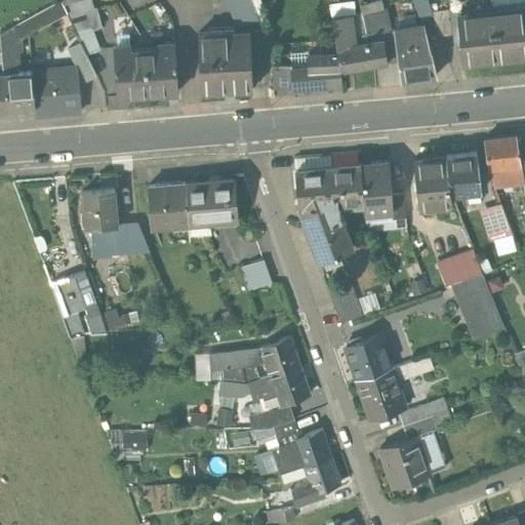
[(59,0),(58,0),(32,15),(37,28),(66,11),(63,4),(59,0)]
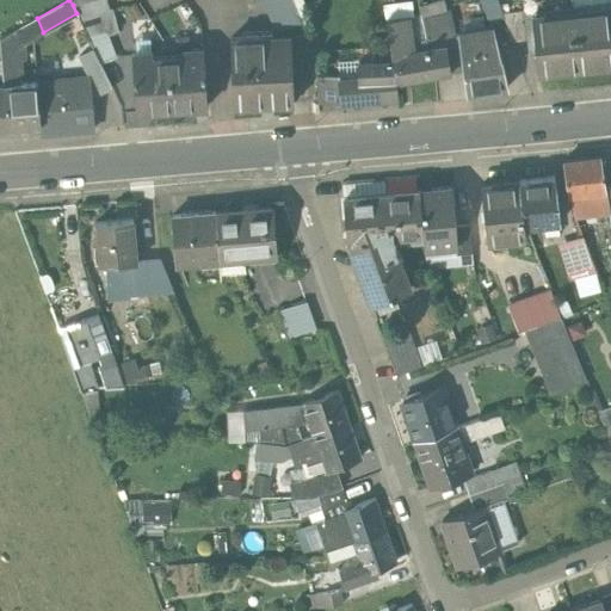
[(76,13),(80,19),(109,11),(105,0),(88,0),(73,5),(76,13)]
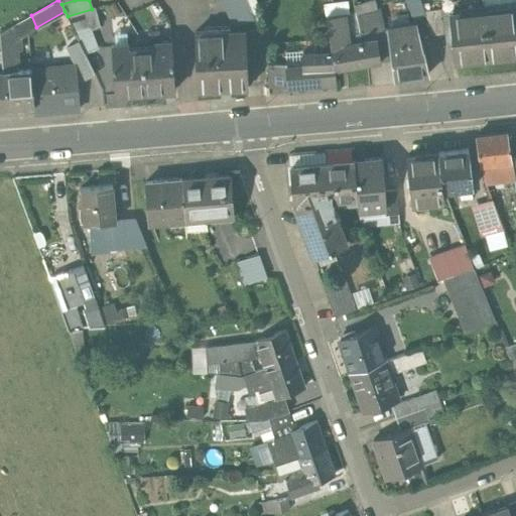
[(230,31),(245,31),(258,25),(247,0),(220,0),(228,17),(229,24),(230,31)]
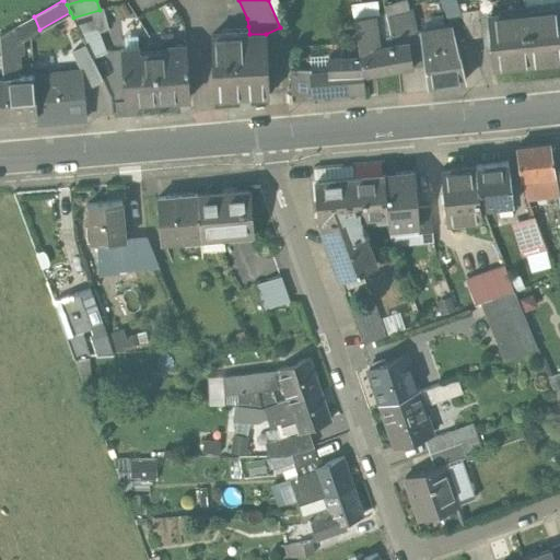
[(409,10),(407,0),(401,0),(385,6),(387,16),(409,10)]
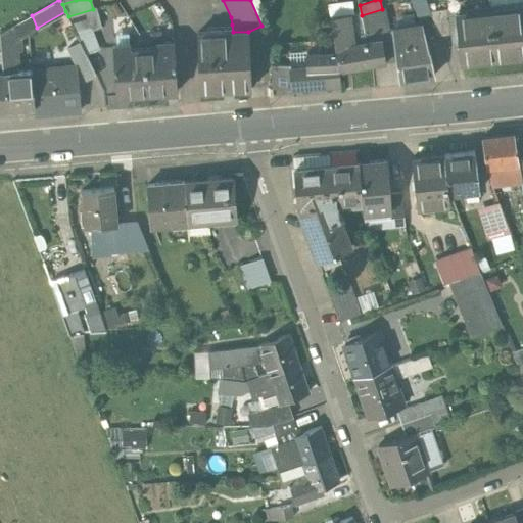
[(522,4),(490,8),(495,56),(522,53),(522,4)]
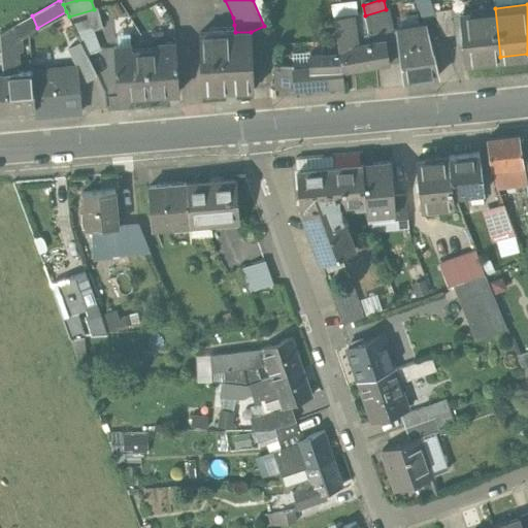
[(69,17),(75,32),(92,27),(93,30),(102,26),(97,8),(94,9),(69,17)]
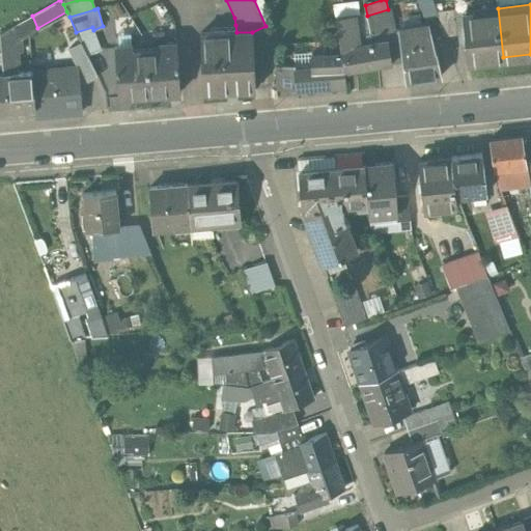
[(388,9),(367,16),(372,40),(387,38),(391,61),(403,59),(398,29),(394,30),(390,8),(388,9)]
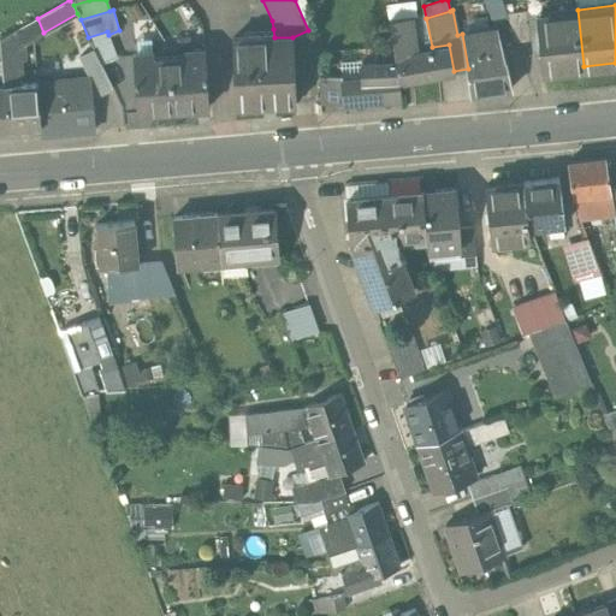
[(584,66),(578,10),(535,15),(542,72),(584,66)]
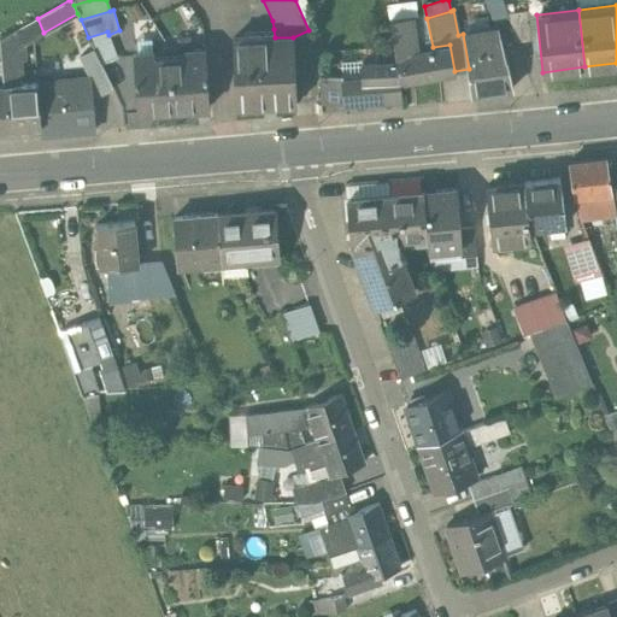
[(389,18),(391,30),(410,27),(407,16),(389,18)]
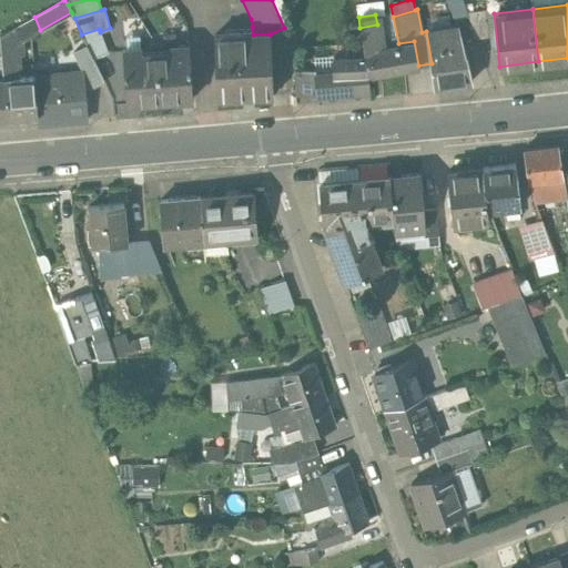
[(21,23),(0,34),(0,44),(1,56),(1,57),(19,56),(23,54),(21,23)]
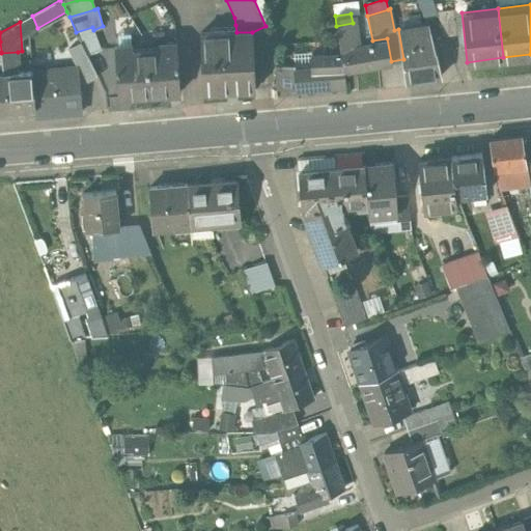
[(336,26),(344,71),(391,61),(387,38),(372,40),(357,44),(353,23),(336,26)]
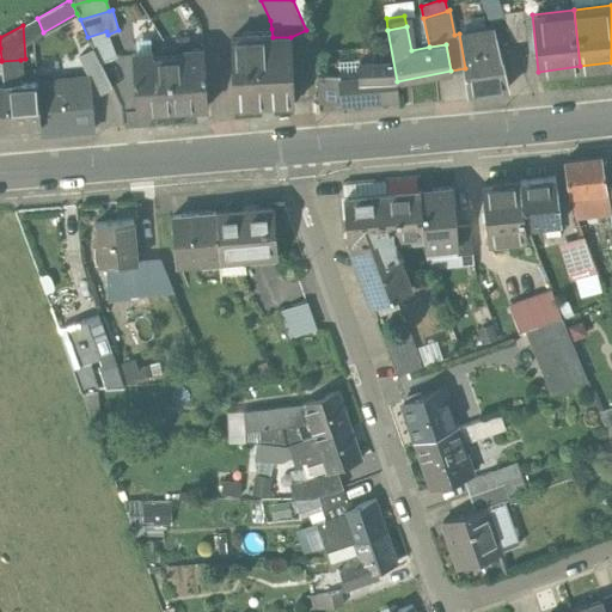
[(469,93),(506,87),(503,77),(506,77),(502,59),(500,59),(493,29),(459,34),(465,68),(469,93)]
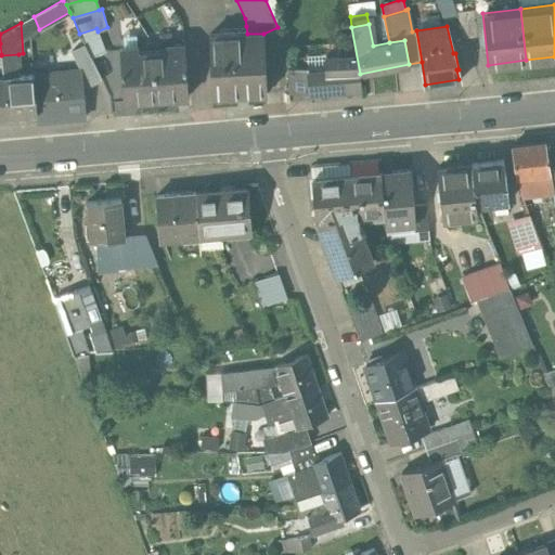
[(97,28),(79,34),(91,56),(105,52),(98,31),(97,28)]
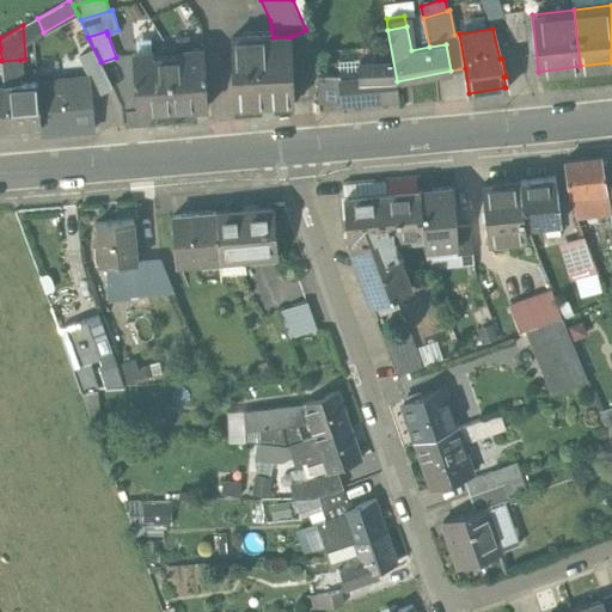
[(273,37),(228,38),(232,106),(293,104),(291,37),(273,37)]
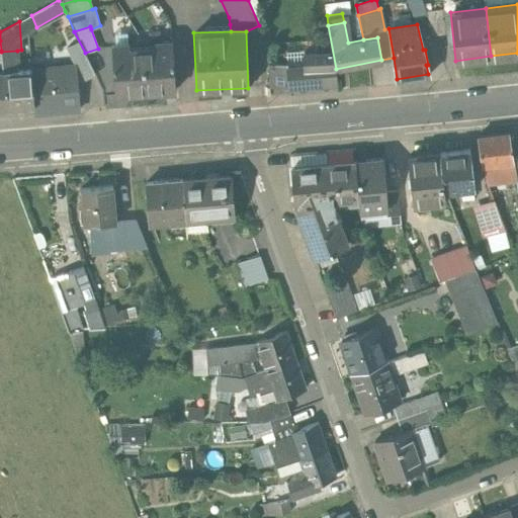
[(115,46),(128,45),(128,32),(114,33),(115,46)]
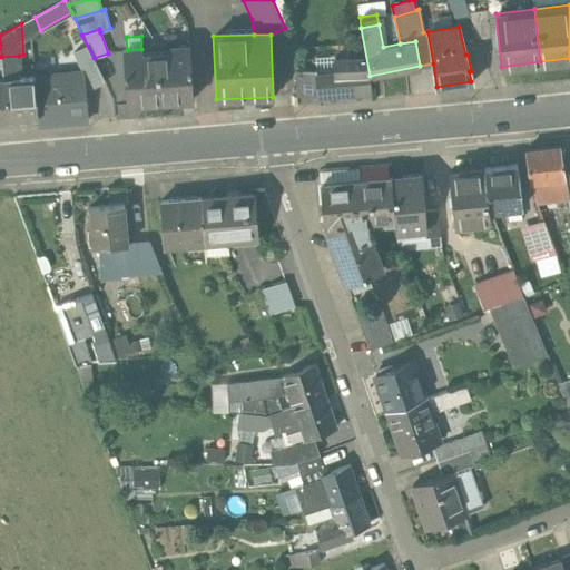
[(172,53),(157,55),(160,98),(179,97),(180,100),(193,99),(189,46),(172,48),(172,53)]
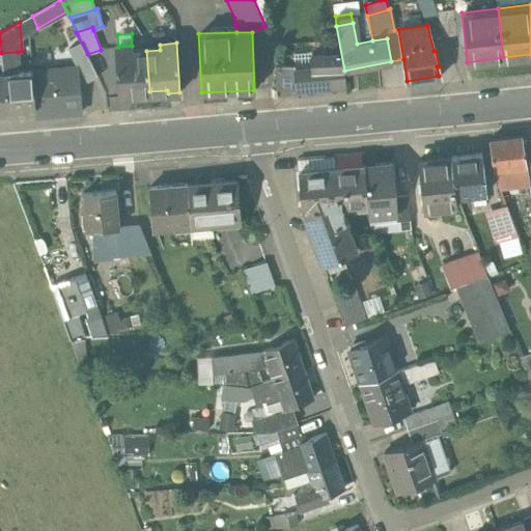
[(149,91),(146,51),(133,52),(132,46),(118,47),(115,47),(118,98),(131,96),(131,93),(149,91)]
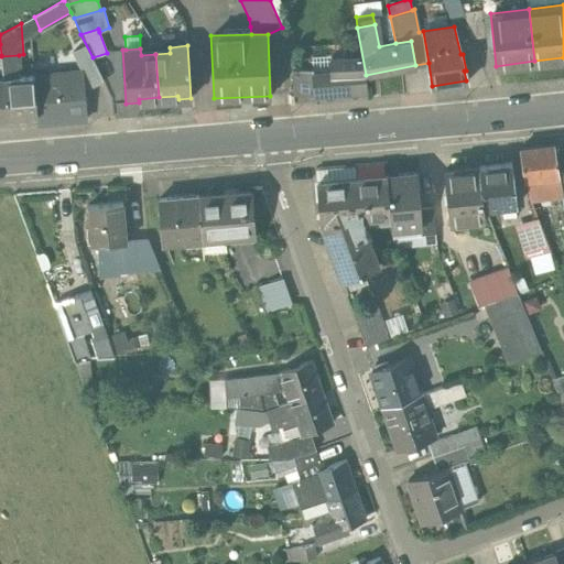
[(366,89),(361,54),(329,55),(329,73),(311,74),(312,91),(366,89)]
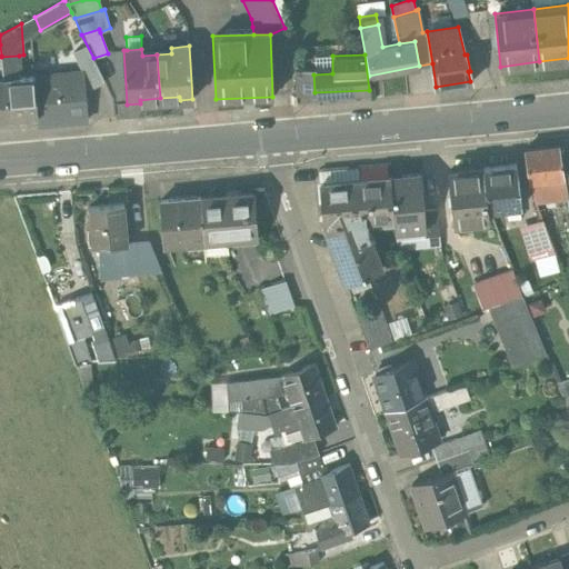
[(35,77),(15,79),(20,68),(19,56),(1,57),(7,117),(37,115),(35,77)]
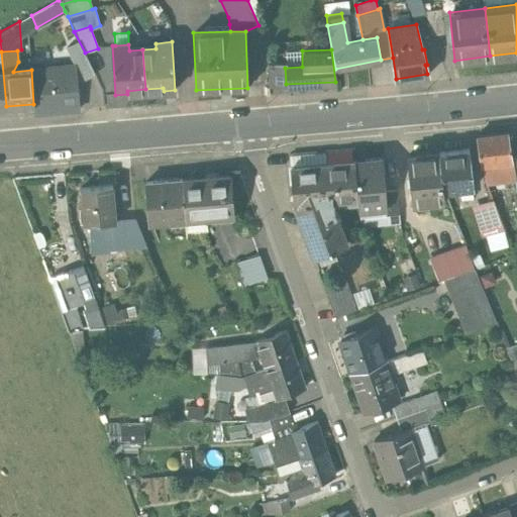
[(286,84),(285,68),(285,62),(268,62),(269,85),(286,84)]
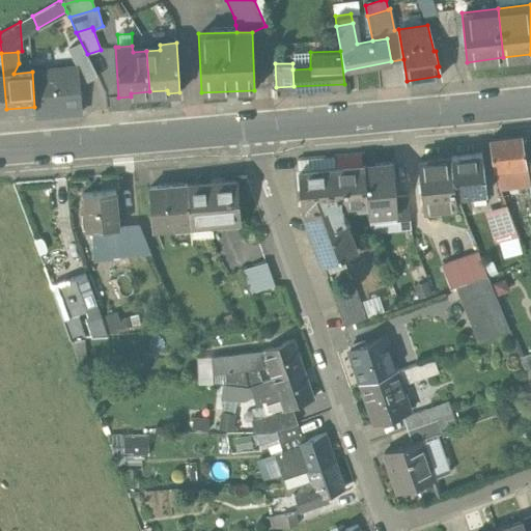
[(77,67),(32,72),(34,107),(35,117),(81,113),(77,67)]
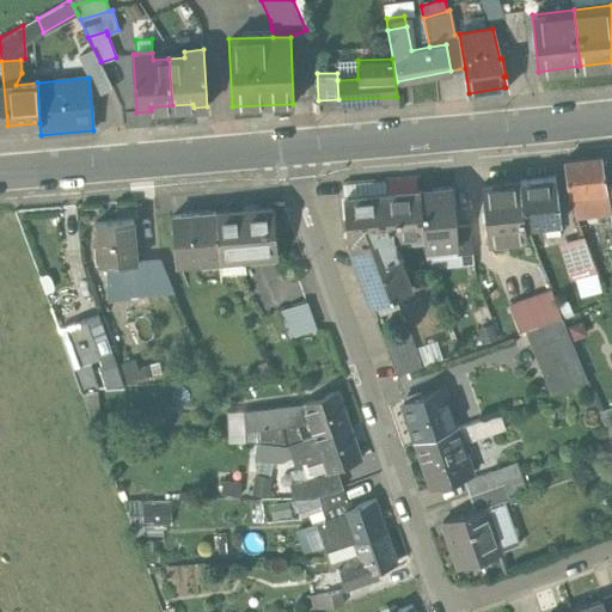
[(570,196),(576,216),(610,213),(611,213),(606,185),(603,157),(564,163),(570,196)]
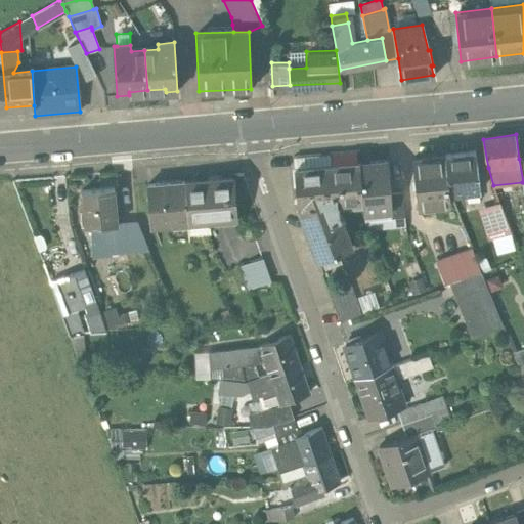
[(445,156),(449,192),(480,189),(476,153),(445,156)]
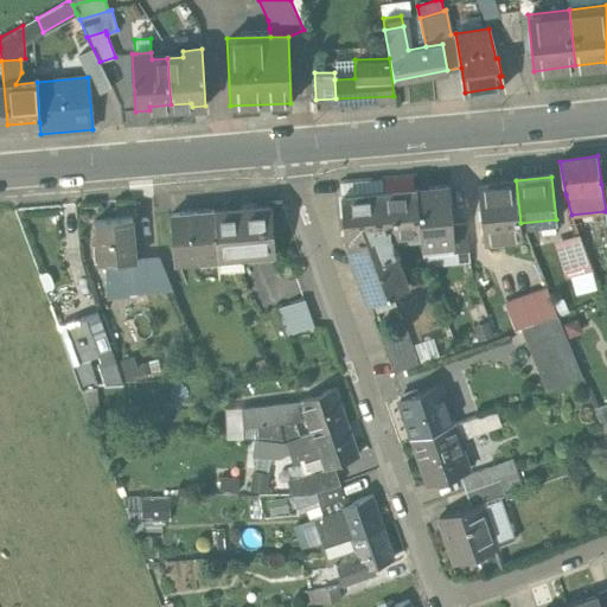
[(485,238),(525,235),(521,223),(516,180),(478,185),(485,238)]
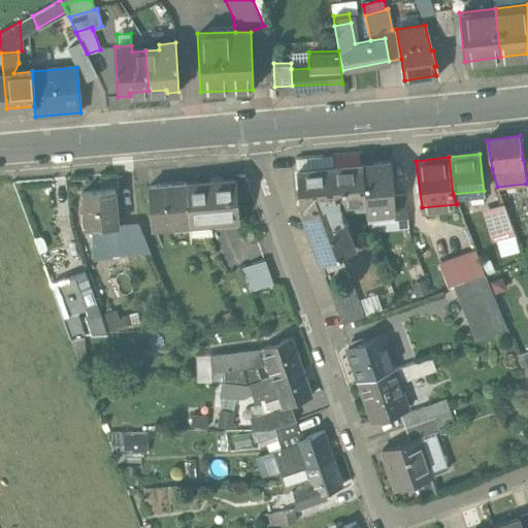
[(362,164),(365,202),(366,213),(395,211),(394,195),(391,162),(362,164)]
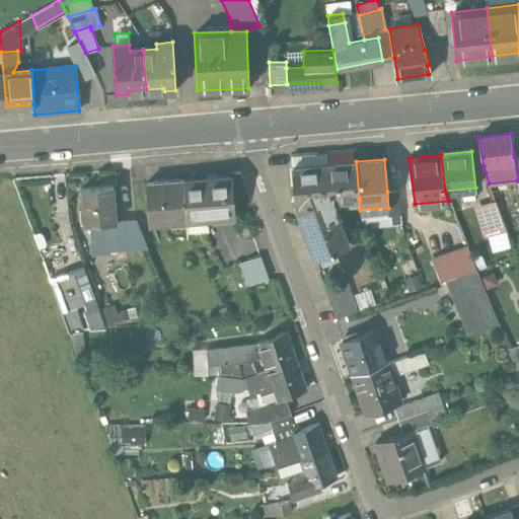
[(334,212),(335,201),(359,199),(356,161),(291,167),(295,205),(314,258),(349,246),(334,212)]
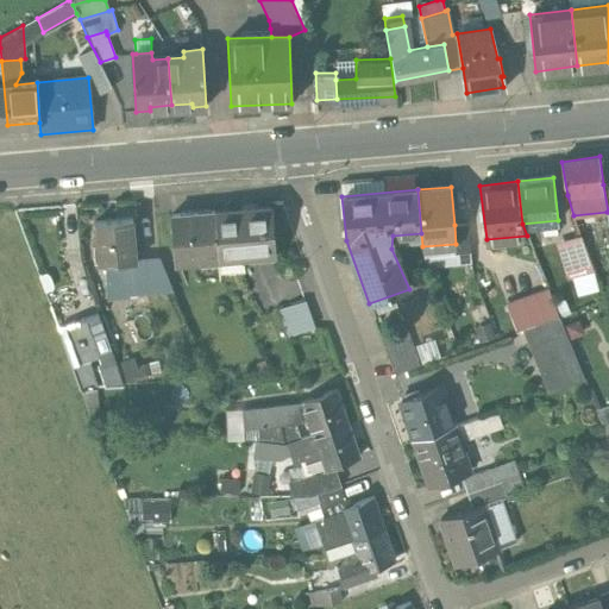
[(214,211),(218,258),(240,257),(240,264),(276,261),(271,206),(214,211)]
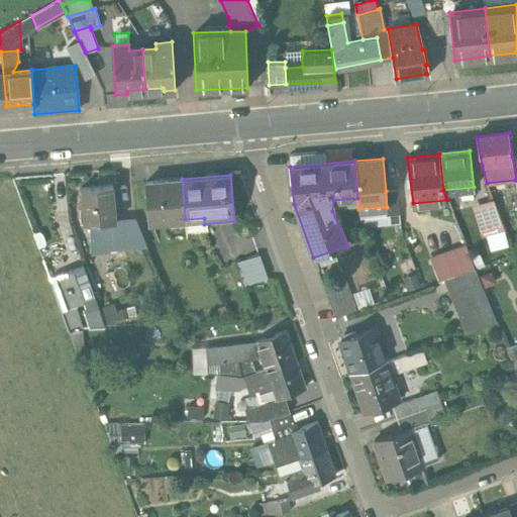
[(148,222),(185,219),(182,179),(145,182),(148,222)]
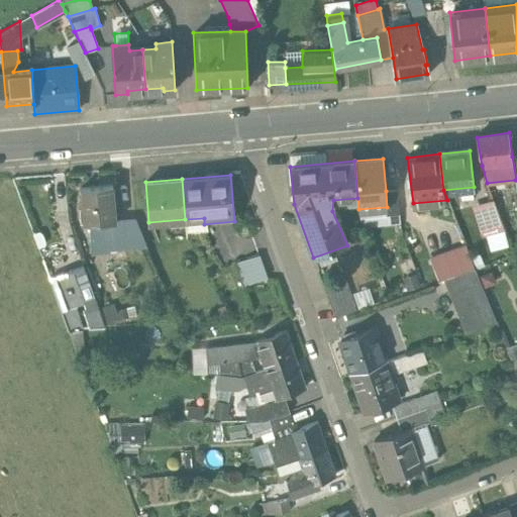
[(81,188),(84,223),(115,220),(112,186),(81,188)]
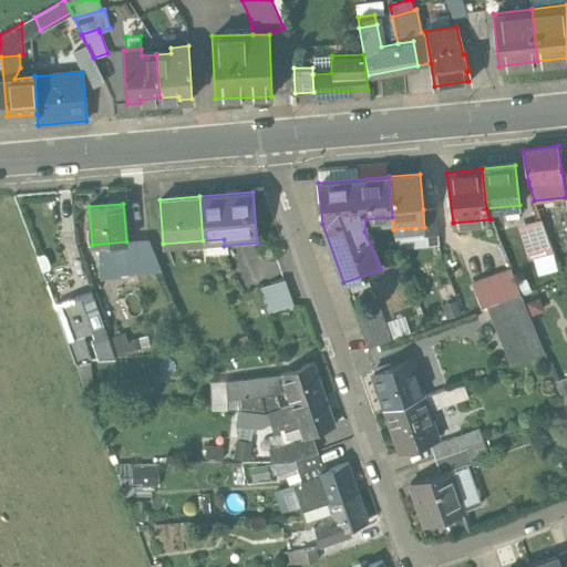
[(424,227),(424,237),(439,236),(436,208),(423,209),(424,227)]
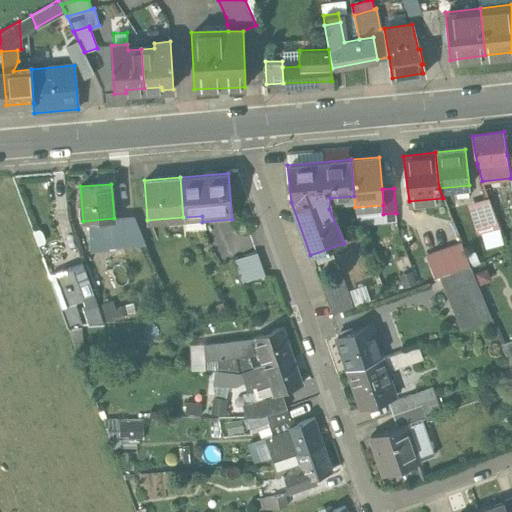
[(458,235),(498,224),(494,213),(485,188),(476,190),(480,203),(457,209),(456,203),(445,205),(458,235)]
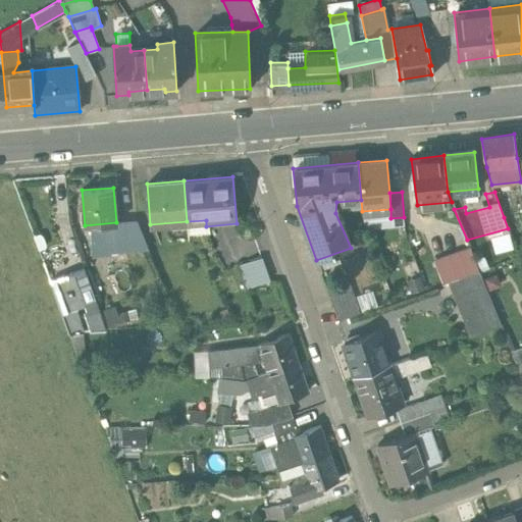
[(504,217),(508,228),(513,242),(521,238),(521,230),(516,213),(504,217)]
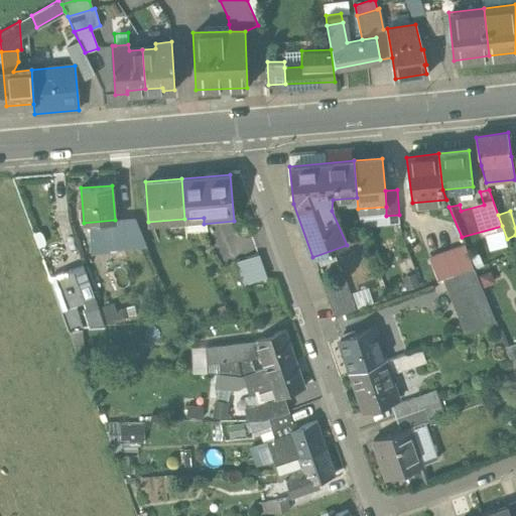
[(474,268),(465,246),(430,259),(438,281),(474,268)]
